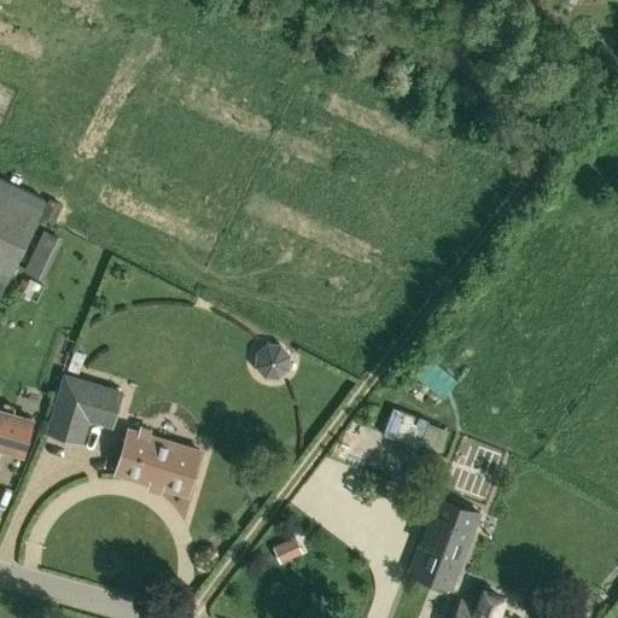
[(0,295),(45,200),(0,179),(0,295)]
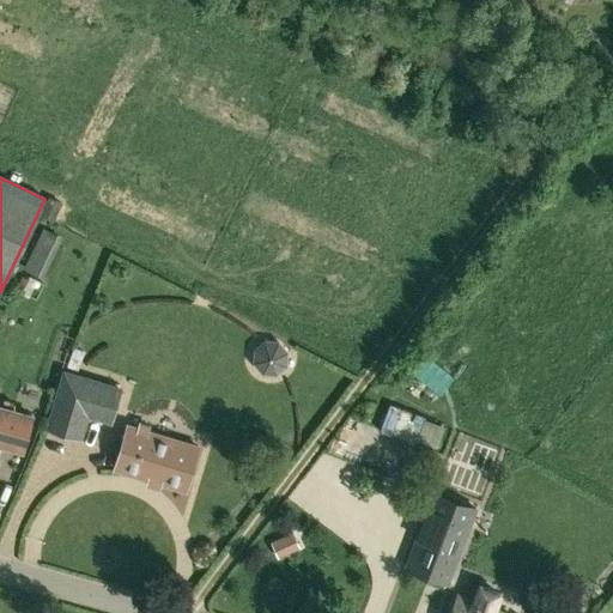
[(287,368),(289,352),(279,341),(263,340),(253,351),(252,364),(261,375),(275,377),(287,368)]
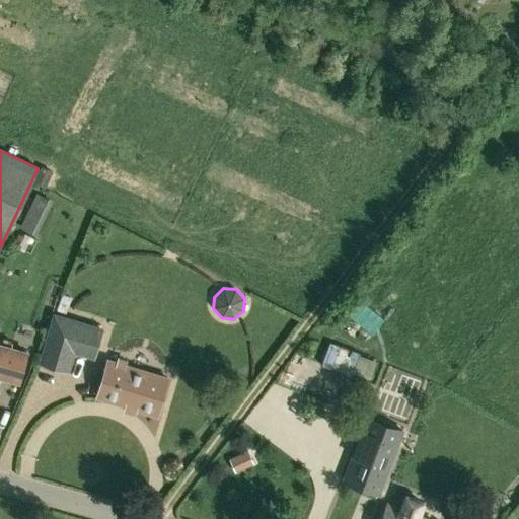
[(384,319),(360,299),(348,314),(372,335),(384,319)]
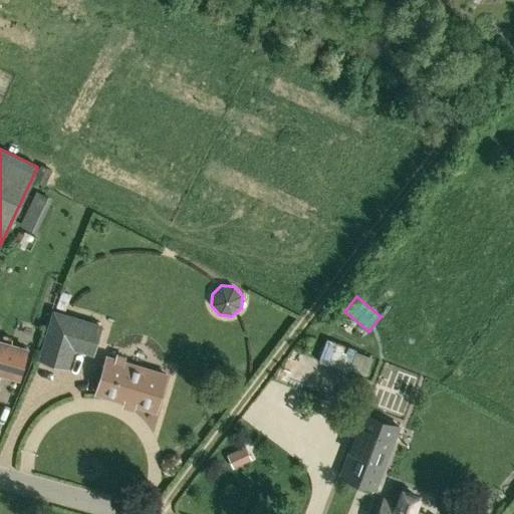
[(68,369),(73,350),(93,356),(102,324),(52,309),(38,359),(68,369)]
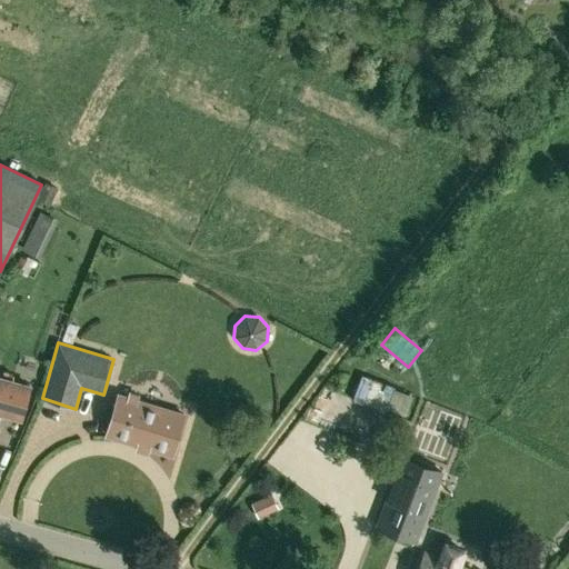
[(0,415),(22,421),(32,383),(0,376),(0,415)]
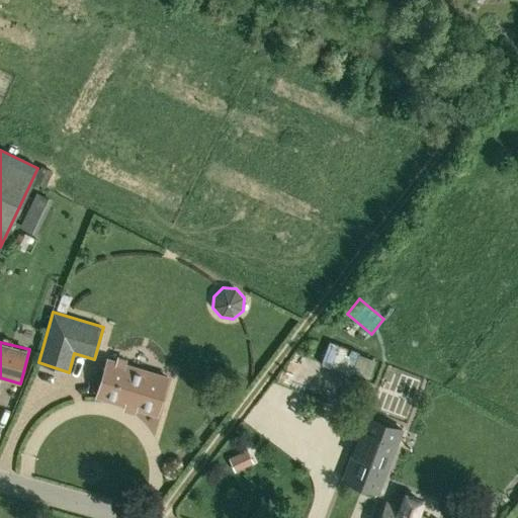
[(108,360),(97,397),(155,415),(166,377),(108,360)]
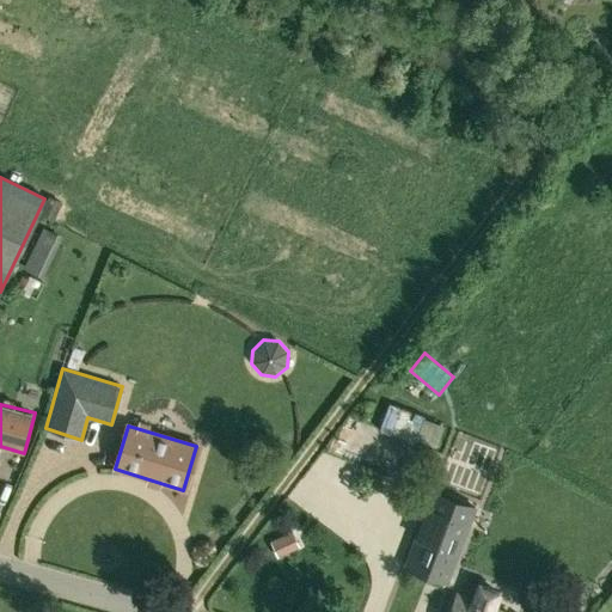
[(434,493),(405,567),(446,582),(475,507),(434,493)]
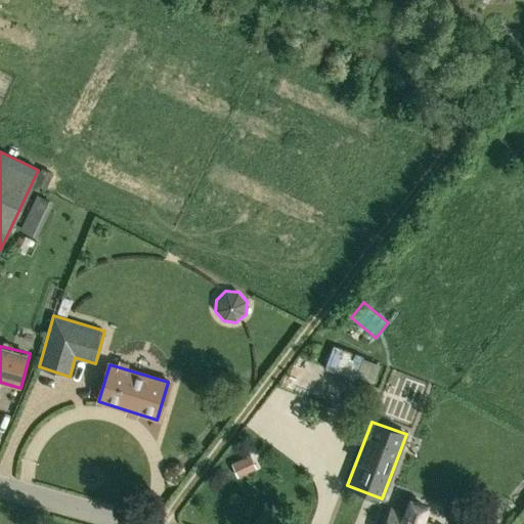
[(232,465),(237,476),(256,468),(251,456),(232,465)]
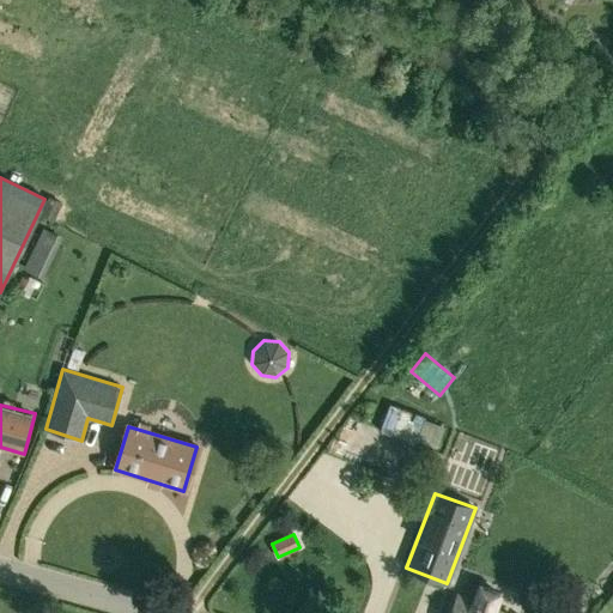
[(456,599),(450,612),(493,612),(492,612),(497,596),(477,589),(471,587),(467,595),(465,602),(456,599)]
